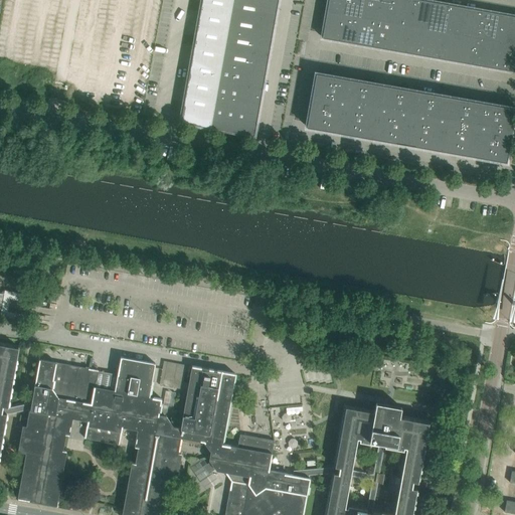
[(201,0),(180,122),(210,127),(232,0),(201,0)]
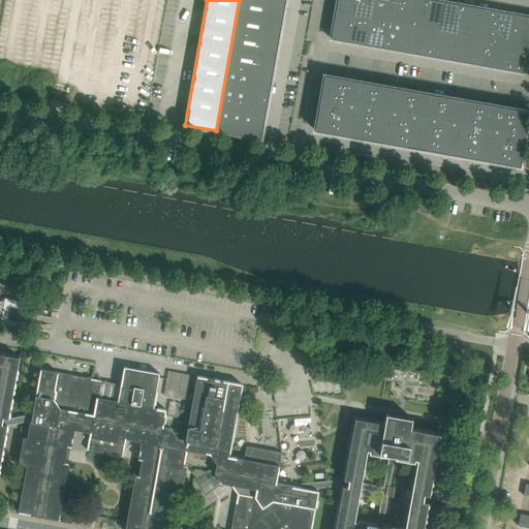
[(239,0),(216,130),(260,138),(285,0),(239,0)]
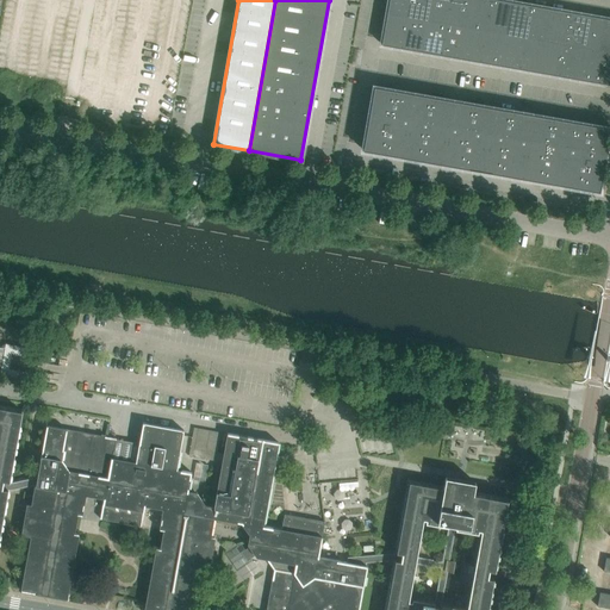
[(388,0),(381,44),(609,83),(609,18),(503,0),(388,0)]
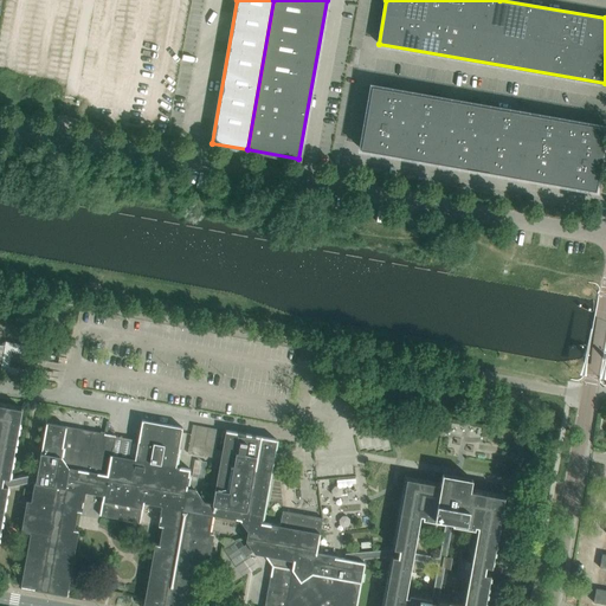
[(595,189),(600,161),(605,130),(605,127),(372,85),(361,148),(595,189)]
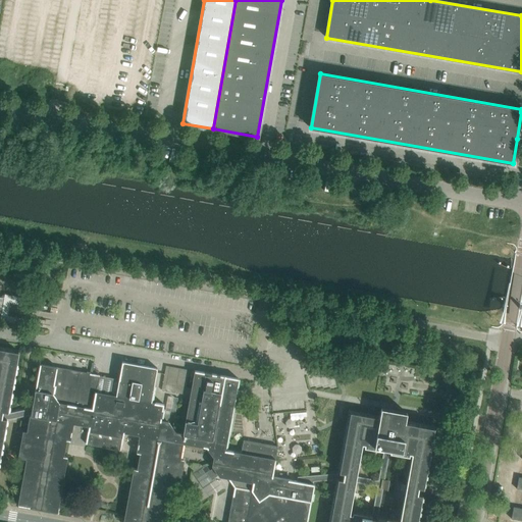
[(5,293),(1,320),(21,323),(22,316),(9,314),(11,301),(23,303),(25,296),(5,293)]
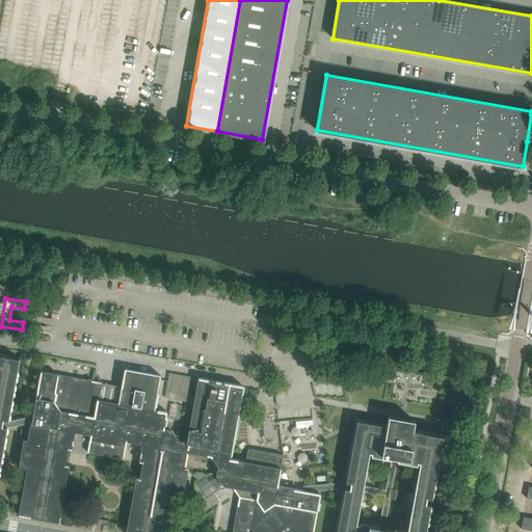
[(167,413),(155,409),(161,375),(125,369),(118,403),(98,399),(101,382),(41,371),(32,416),(9,421),(8,421),(19,358),(0,354),(0,464),(7,426),(9,427),(29,423),(30,423),(23,467),(27,468),(19,514),(44,520),(46,511),(60,513),(69,466),(64,464),(68,448),(72,449),(75,431),(90,434),(87,452),(142,462),(139,478),(136,477),(128,526),(141,528),(140,531),(166,531),(174,494),(178,495),(186,451),(211,456),(218,467),(216,475),(223,485),(232,487),(239,497),(232,531),(313,531),(320,494),(319,494),(319,490),(345,488),(336,531),(424,531),(430,504),(425,503),(426,497),(431,498),(443,435),(413,430),(415,421),(389,416),(387,425),(356,420),(346,482),(302,485),(302,490),(277,486),(277,485),(281,468),(283,455),(248,449),(246,461),(230,459),(242,386),(198,378),(187,443),(179,441),(171,430),(163,429),(167,413)]
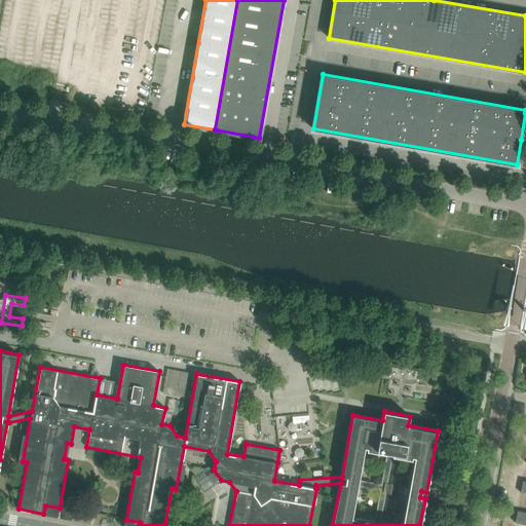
[(190,373),(166,368),(162,393),(186,398),(190,373)]
